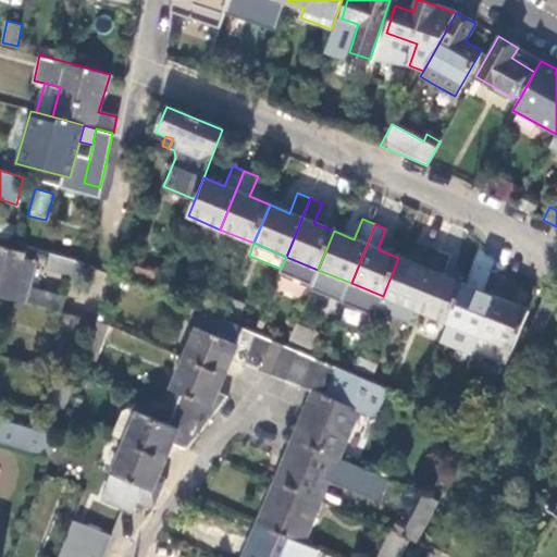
[(398,258),(383,296),(416,309),(440,250),(426,245),(418,265),(398,258)]
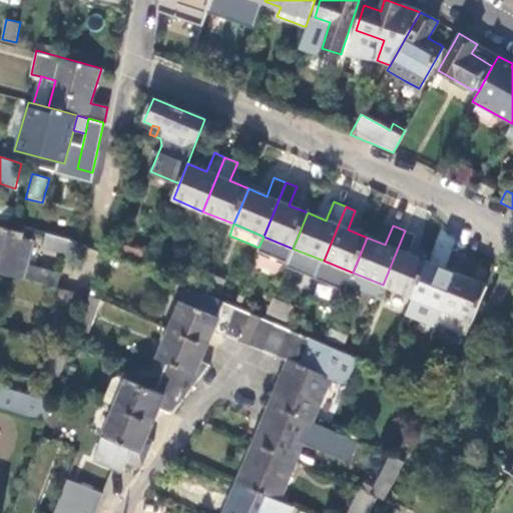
[(57,291),(61,277),(28,268),(35,243),(23,240),(25,235),(0,227),(0,274),(26,283),(26,282),(57,291)]
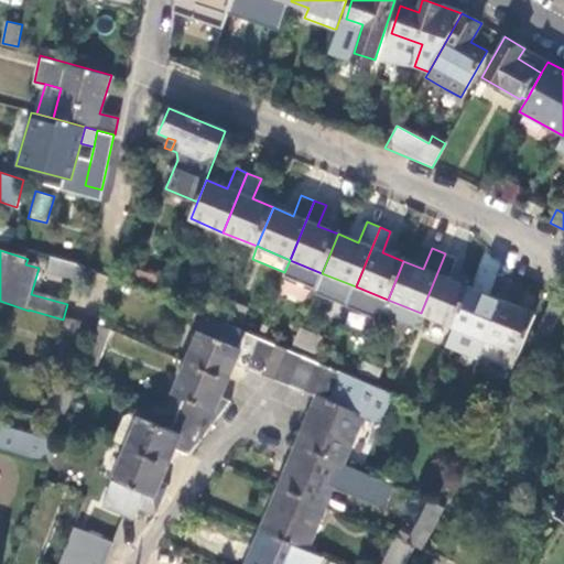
[(445,253),(421,313),(453,326),(469,288),(448,279),(456,258),(445,253)]
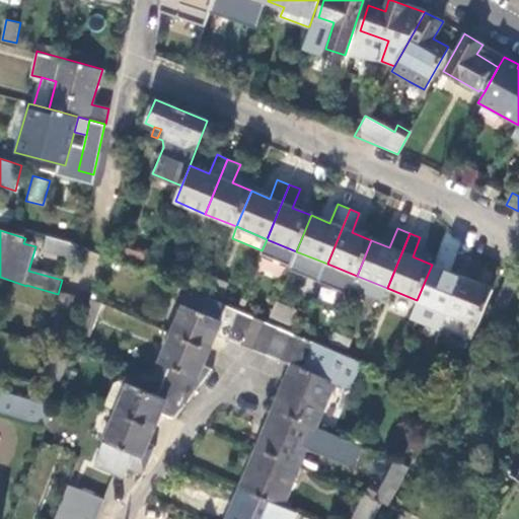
[(73,258),(77,244),(48,236),(44,249),(73,258)]
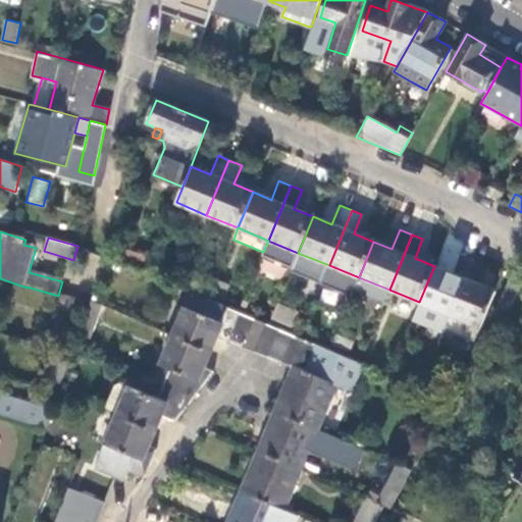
[(329,265),(298,253),(294,264),(324,276),(329,265)]
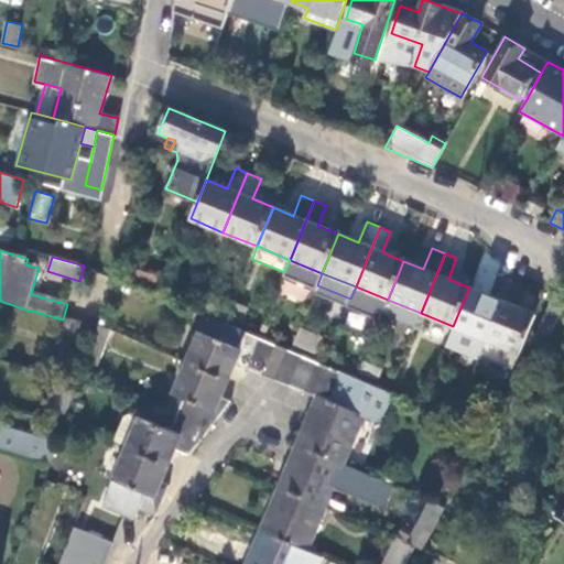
[(469,288),(453,326),(485,339),(509,280),(498,274),(497,274),(488,294),(469,288)]
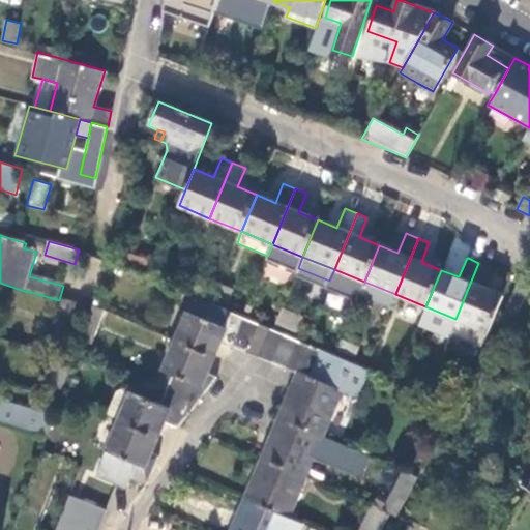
[(478,263),(455,319),(488,332),(502,295),(482,287),(491,268),(478,263)]
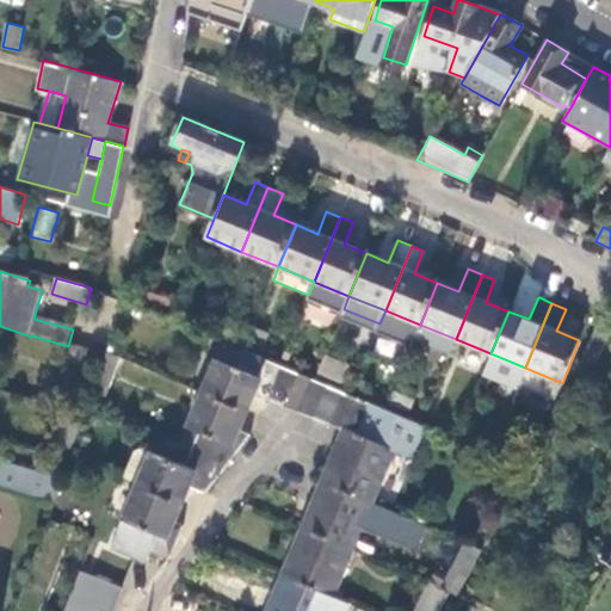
[(456,339),(420,325),(415,338),(450,352),(456,339)]
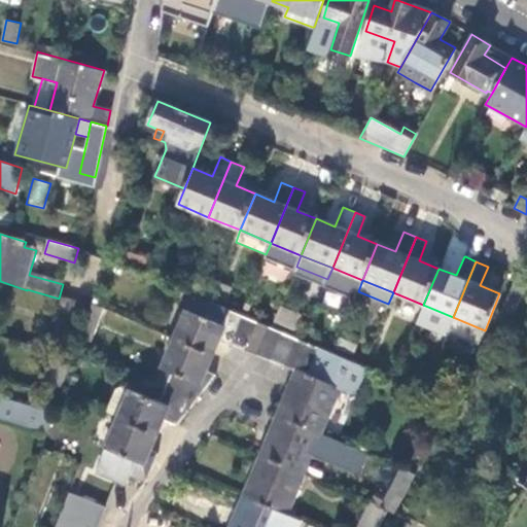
[(230,345),(241,316),(194,295),(187,311),(185,310),(173,340),(211,357),(218,340),(230,345)]
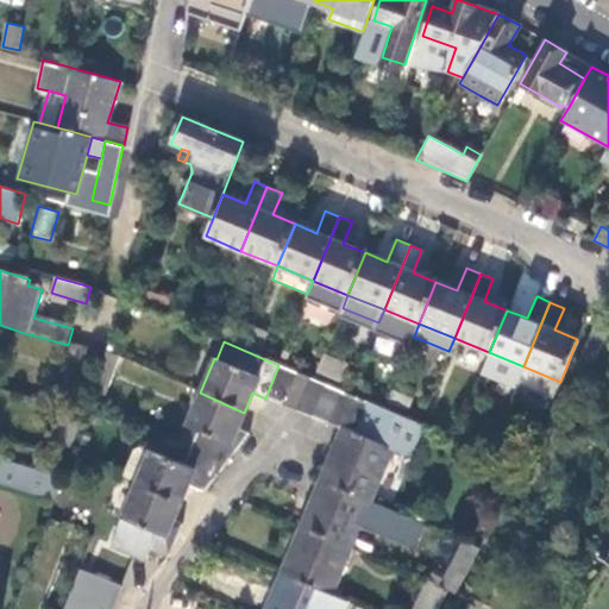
[(325,356),(316,374),(340,383),(347,366),(325,356)]
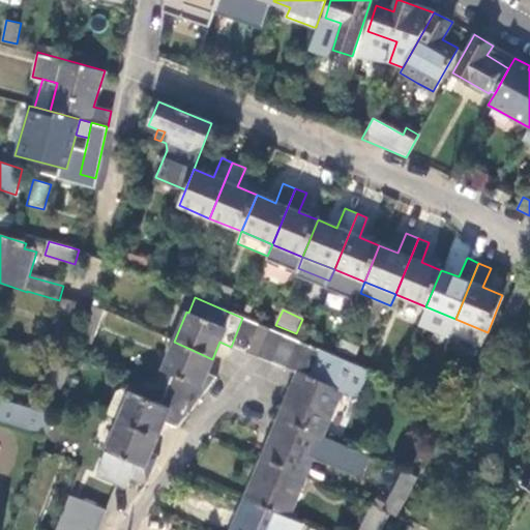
[(285,370),(296,341),(242,318),(231,347),(285,370)]
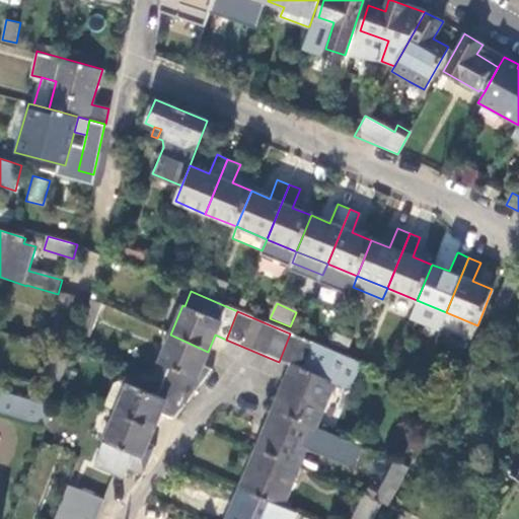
[(349,392),(361,363),(351,359),(290,334),(279,362),(290,367),(282,385),(285,386),(274,412),(315,428),(334,385),(349,392)]
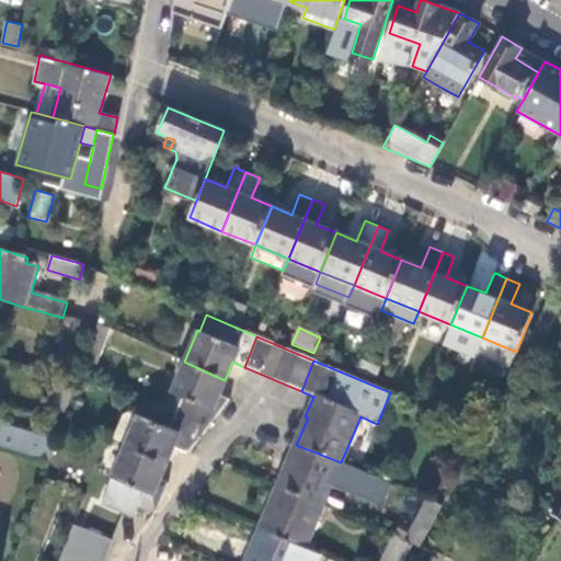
[(362,361),(357,371),(376,379),(379,368),(362,361)]
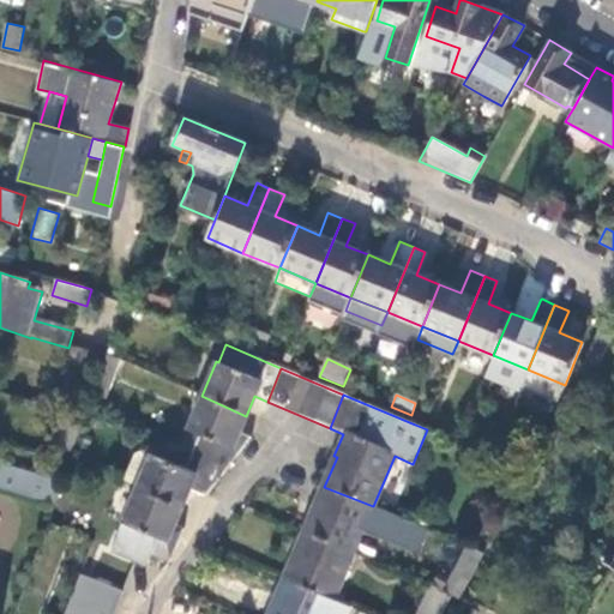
[(239,433),(246,416),(202,396),(187,432),(198,437),(192,451),(230,465),(251,439),(239,433)]
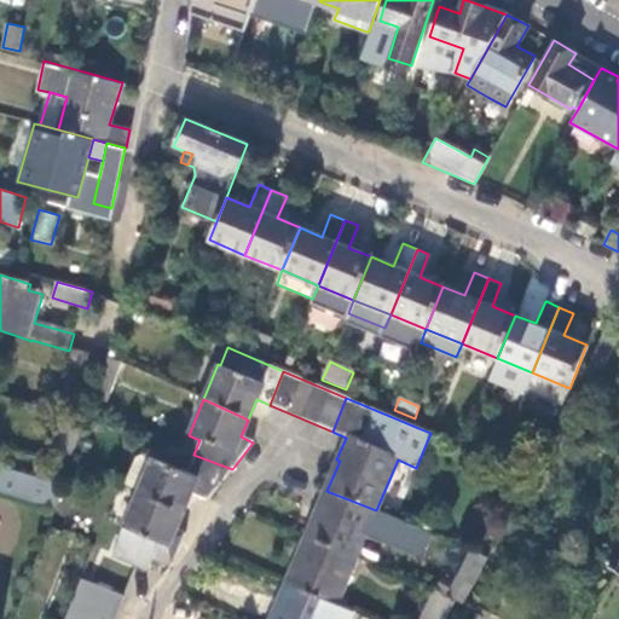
[(138,455),(125,489),(138,495),(151,460),(138,455)]
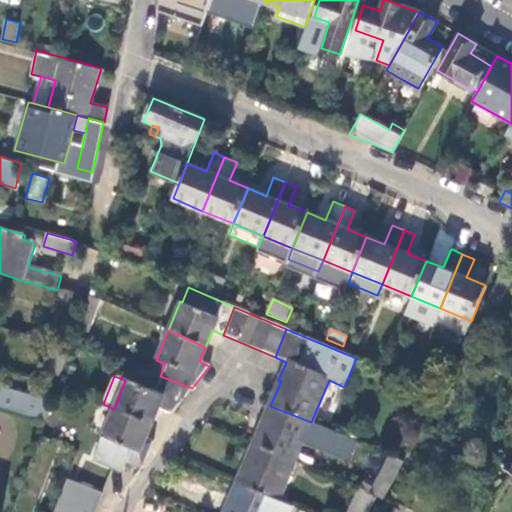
[(192,388),(160,376),(153,391),(125,380),(114,409),(153,425),(160,409),(172,414),(192,388)]
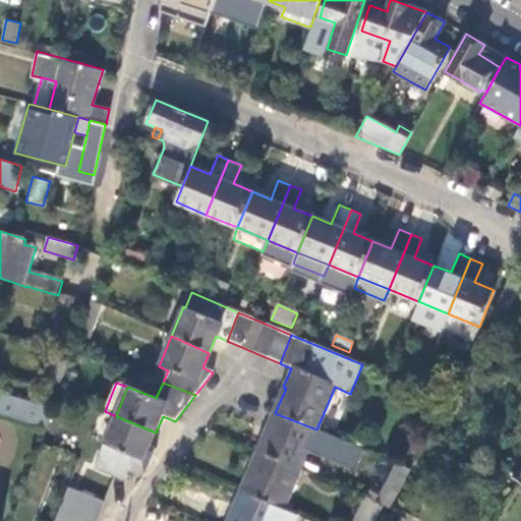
[(0,414),(46,428),(51,409),(1,394),(0,397),(0,414)]
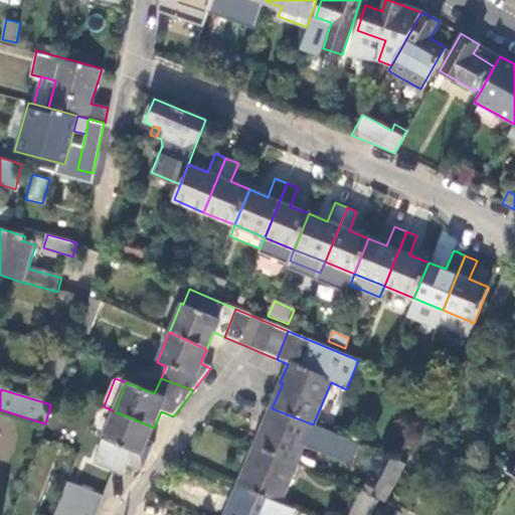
[(313,424),(272,408),(261,436),(259,435),(254,446),(297,465),(313,424)]
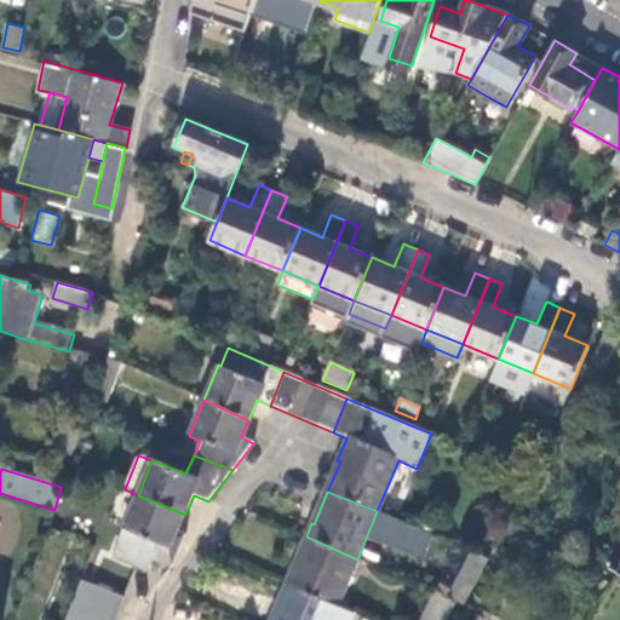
[(185,515),(138,495),(124,530),(113,557),(145,570),(150,560),(172,568),(185,535),(178,532),(185,515)]
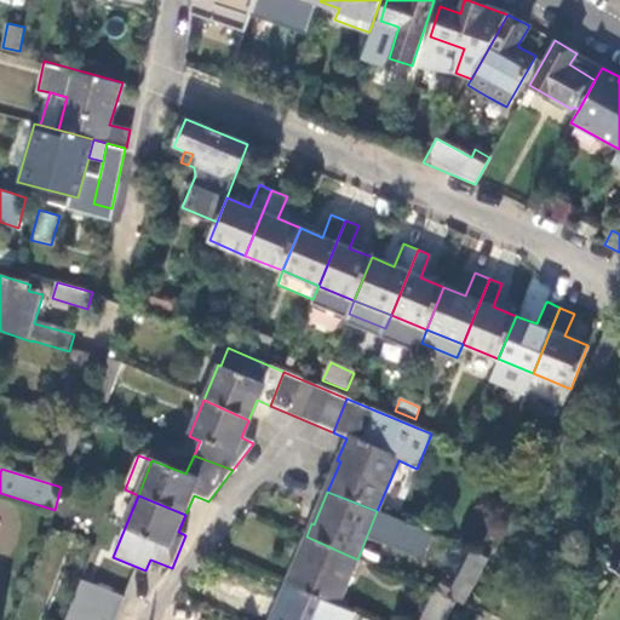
[(337,607),(357,560),(306,537),(299,555),(300,556),(288,585),(337,607)]
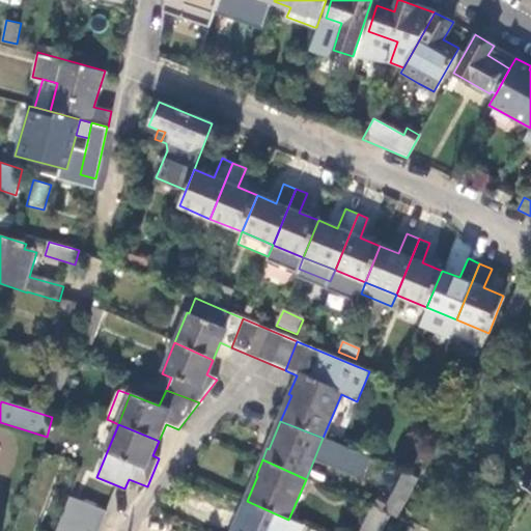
[(397,516),(419,477),(404,472),(384,511),(391,513),(397,516)]
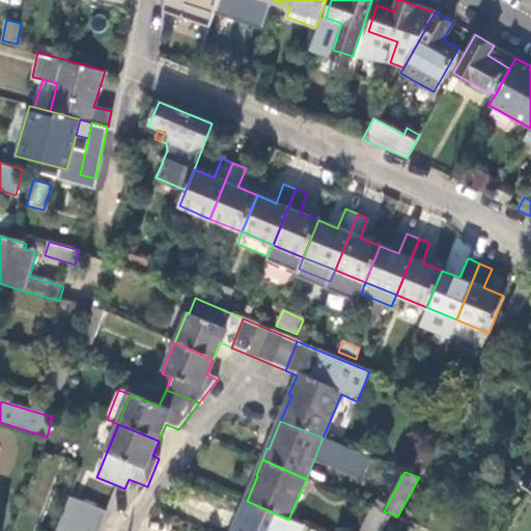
[(96,530),(105,512),(68,499),(55,530),(96,530)]
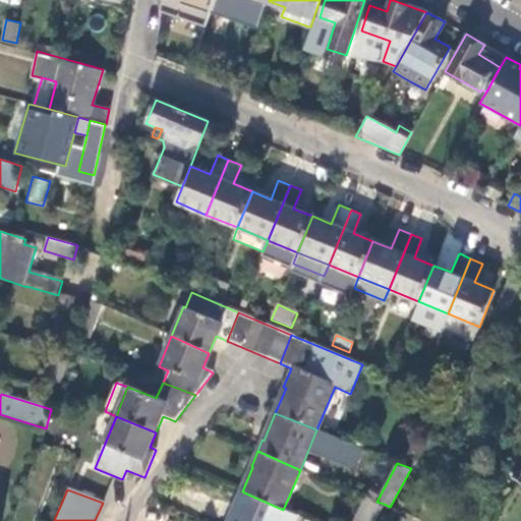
[(278,520),(283,510),(242,491),(231,519),(229,518),(227,520),(278,520)]
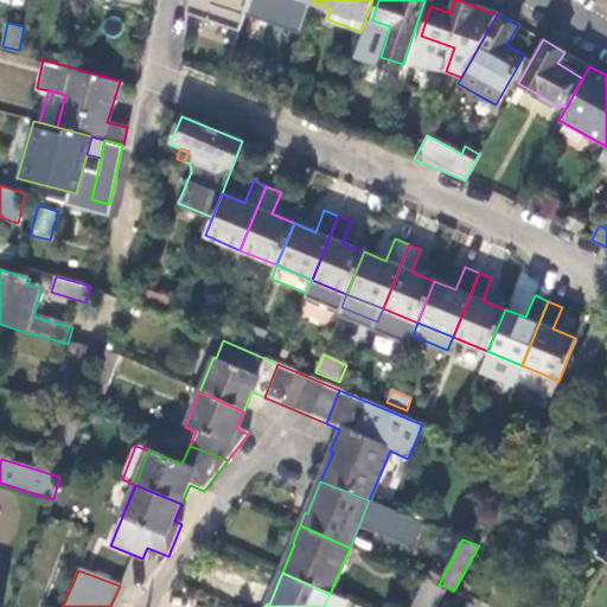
[(435,606),(447,587),(439,585),(426,579),(410,606),(435,606)]
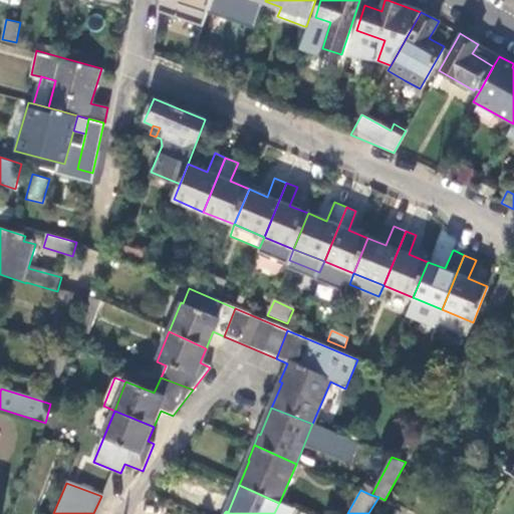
[(288,513),(292,508),(279,503),(274,513),(288,513)]
